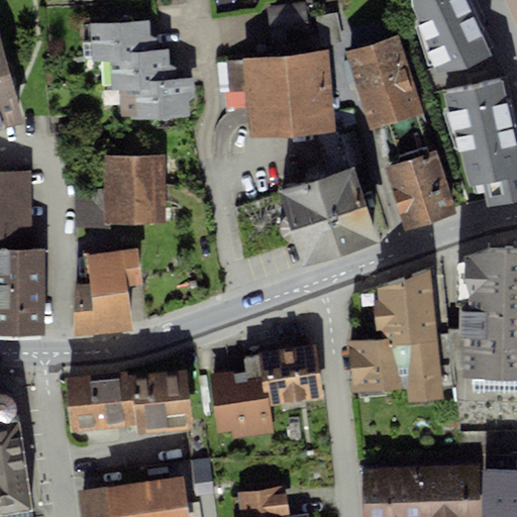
[(409,0),(410,6),(427,66),(432,65),(435,71),(490,58),(482,26),(482,15),(474,0),(409,0)]
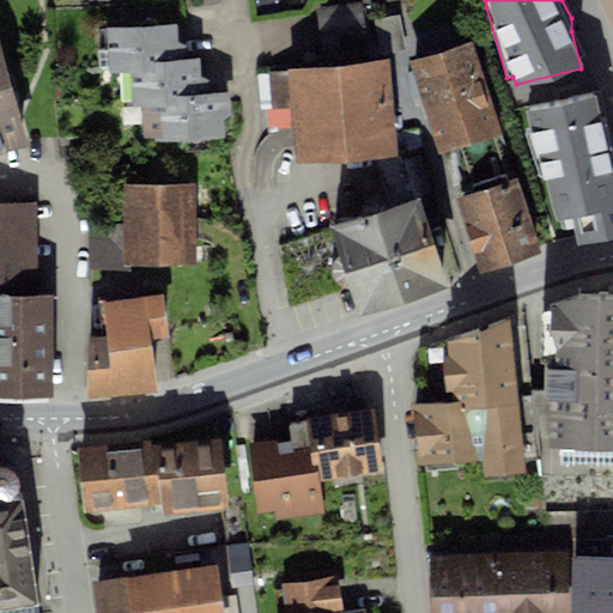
[(322,48),(366,42),(360,2),(316,8),(322,48)]
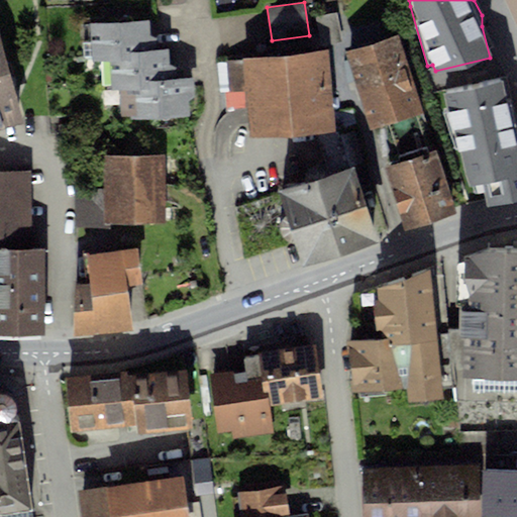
[(153,23),(88,26),(89,65),(110,64),(112,95),(132,94),(133,120),(197,117),(196,101),(196,85),(175,86),(174,69),(174,52),(156,53),(154,36),(153,23)]
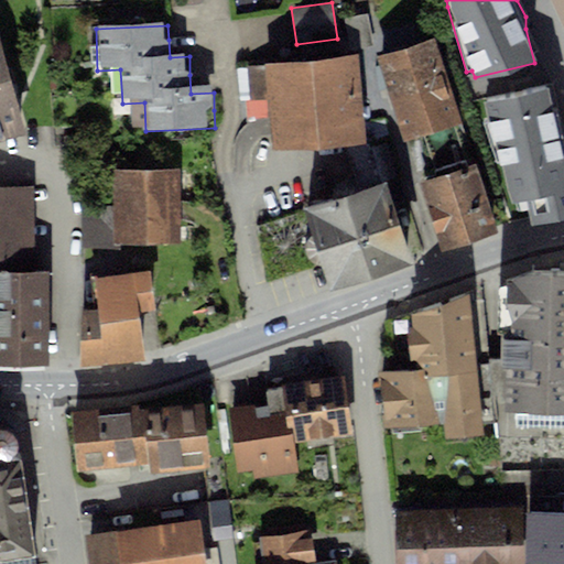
[(0,42),(0,140),(24,134),(0,42)]
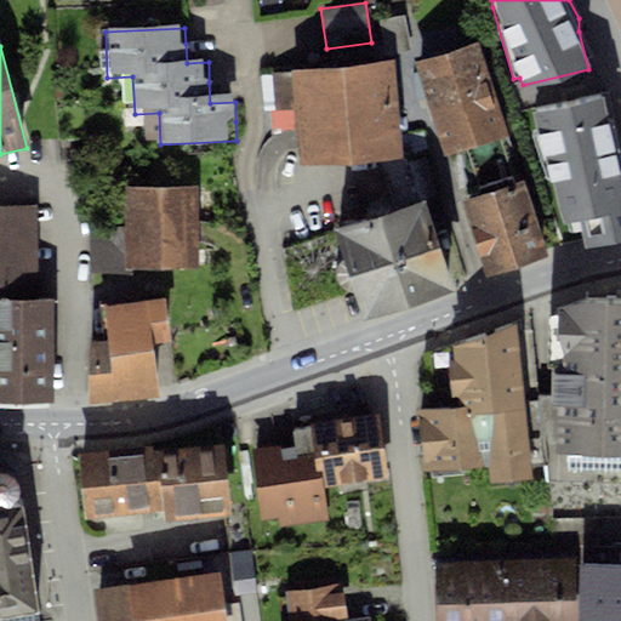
[(480,50),(420,69),(448,160),(508,142),(480,50)]
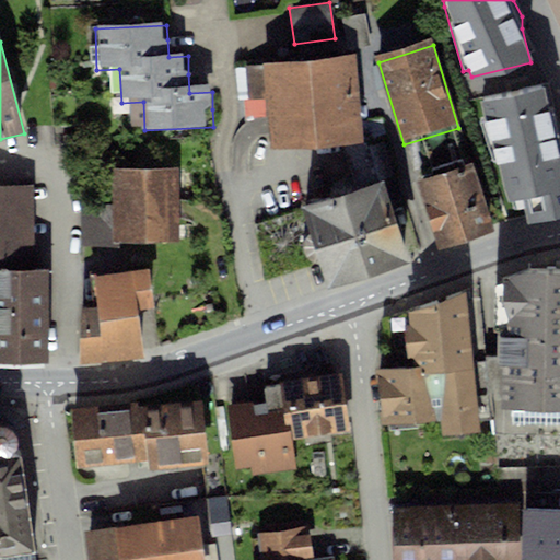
[(356,57),(264,65),(271,154),(363,147),(356,57)]
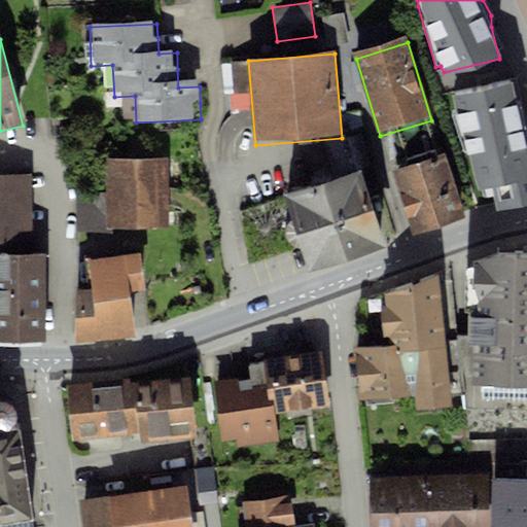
[(465,151),(467,155),(473,189),(492,185),(497,209),(526,203),(526,117),(525,114),(516,78),(452,95),(465,151)]
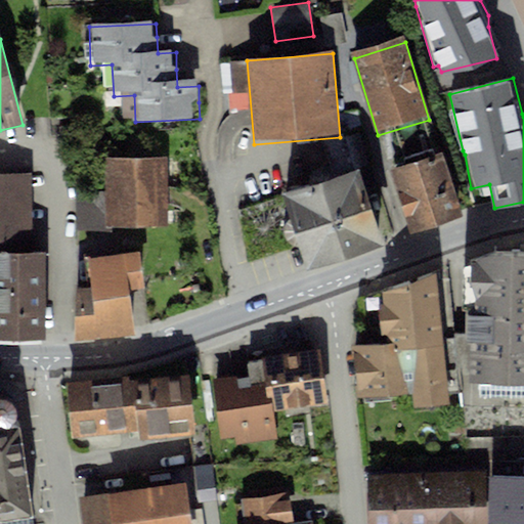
[(103,189),(76,189),(75,230),(105,231),(105,226),(169,226),(169,156),(103,156),(103,189)]
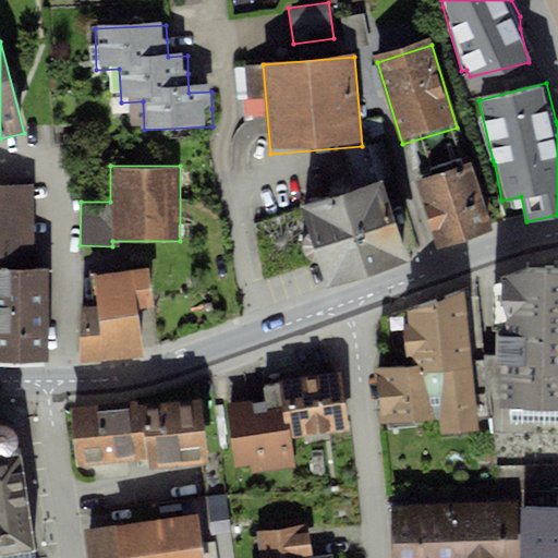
[(474,167),(419,185),(441,253),(497,234),(474,167)]
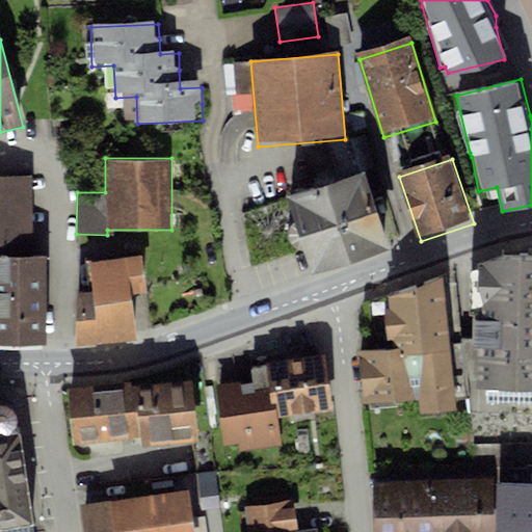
[(34,175),(0,175),(0,344),(46,344),(46,255),(35,255),(34,175)]
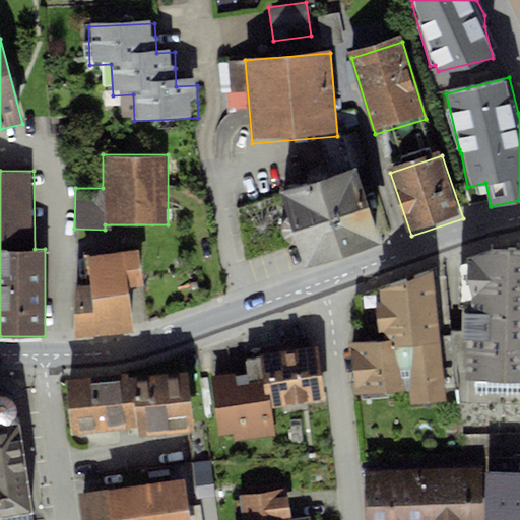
[(360,172),(283,195),(306,269),(382,246),(360,172)]
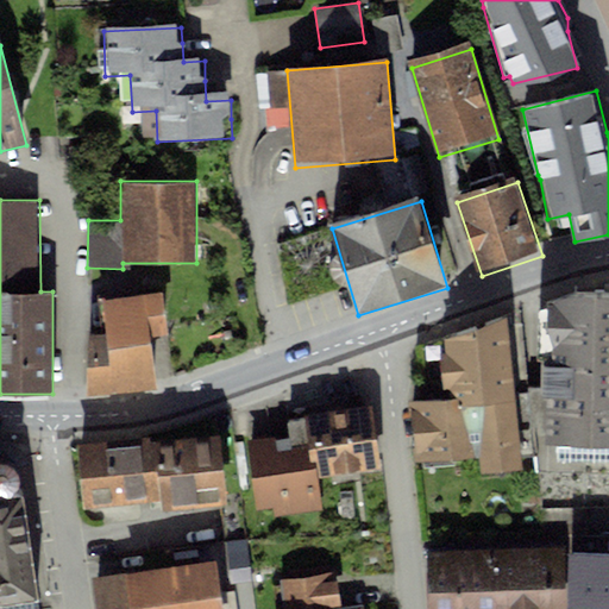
[(108,333),(89,338),(89,394),(157,384),(150,333),(168,331),(162,292),(102,300),(108,333)]
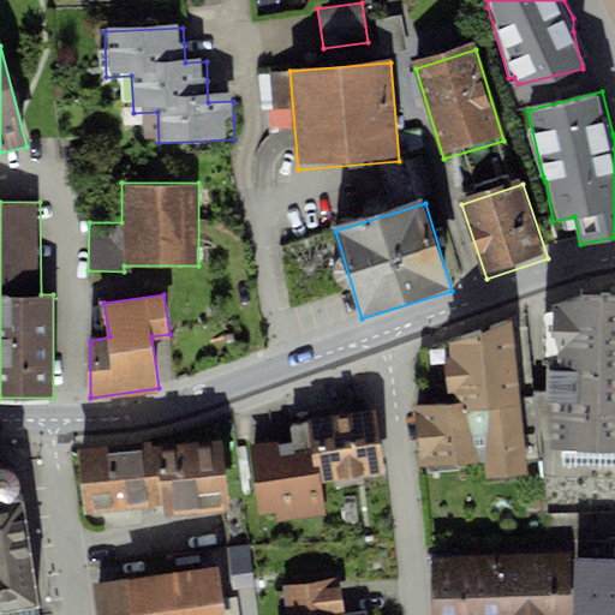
[(614,298),(585,297),(559,308),(553,452),(614,452),(614,298)]
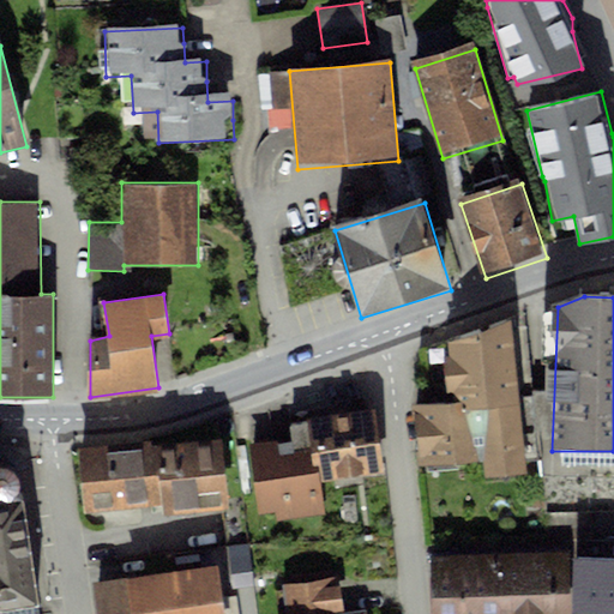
[(452,404),(415,407),(420,467),(483,462),(485,480),(529,476),(516,320),(447,345),(452,404)]
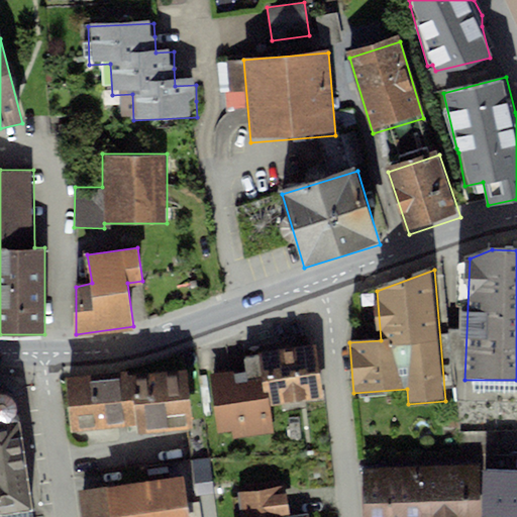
[(316,356),(265,364),(272,409),(322,401),(316,356)]
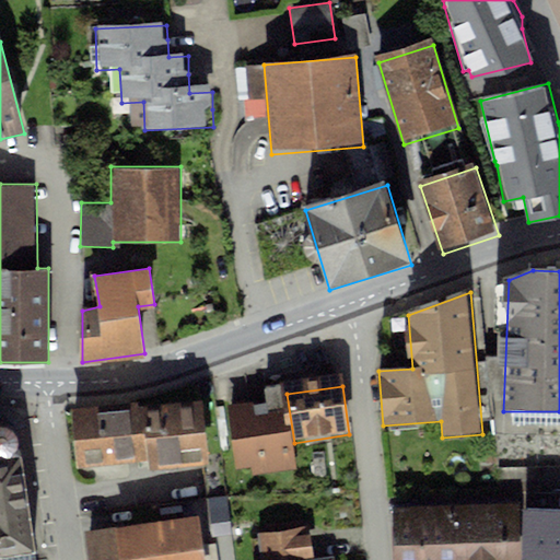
[(208,407),(142,413),(151,475),(216,468),(208,407)]
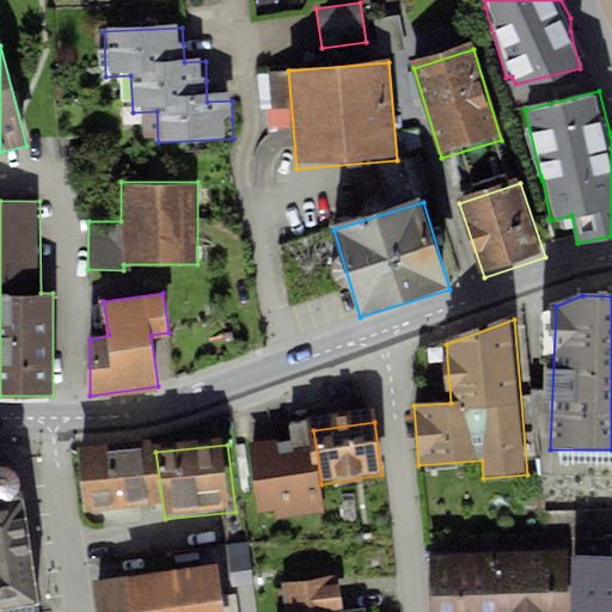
[(155,452),(85,459),(91,513),(161,505),(155,452)]
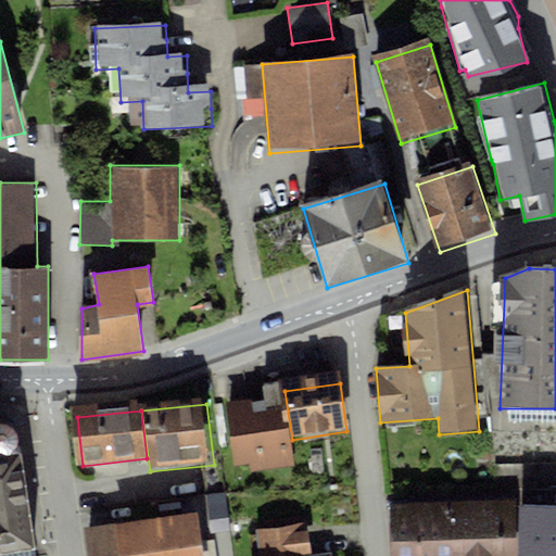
[(17,418),(0,418),(0,552),(36,545),(17,418)]
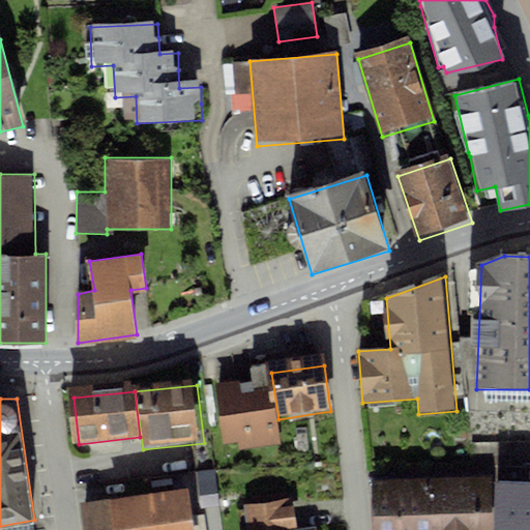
[(275,412),(223,418),(227,452),(280,445),(275,412)]
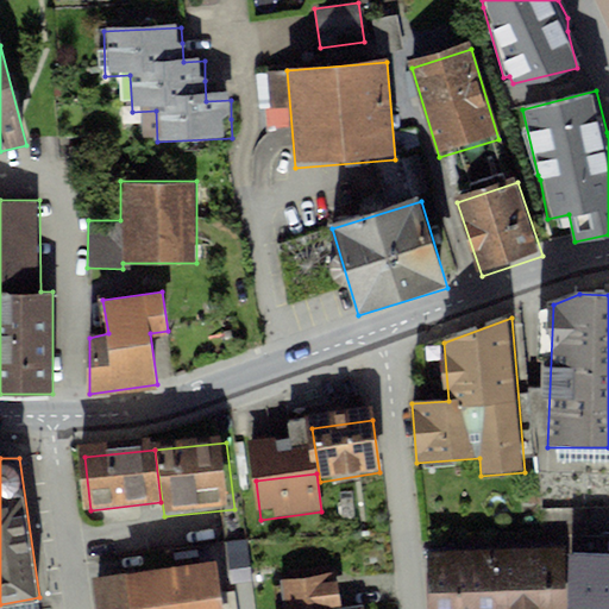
[(551,608),(550,550),(431,554),(432,608),(551,608)]
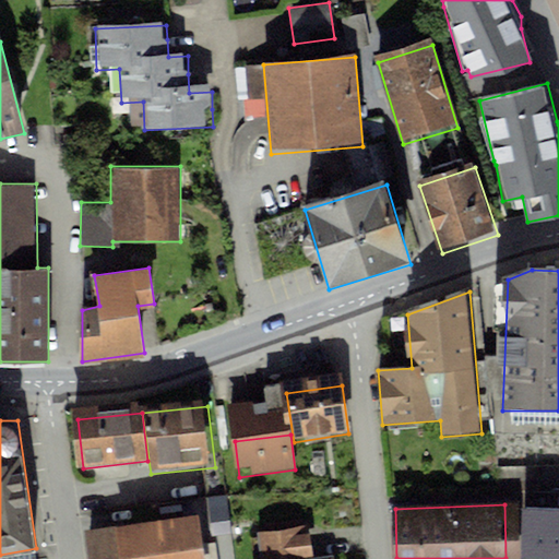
[(558,558),(558,509),(523,509),(521,558),(558,558)]
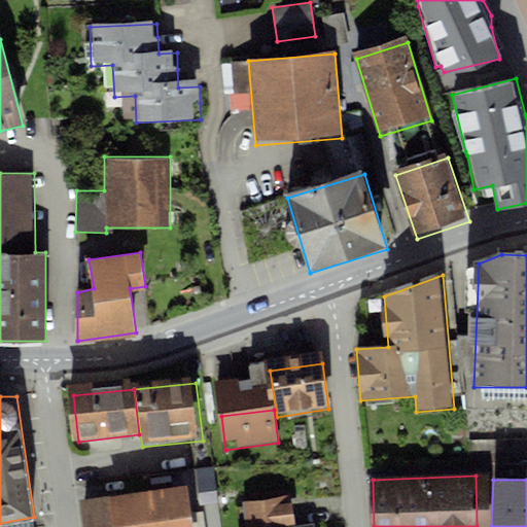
[(186,486),(80,501),(83,526),(206,526),(204,511),(190,513),(186,486)]
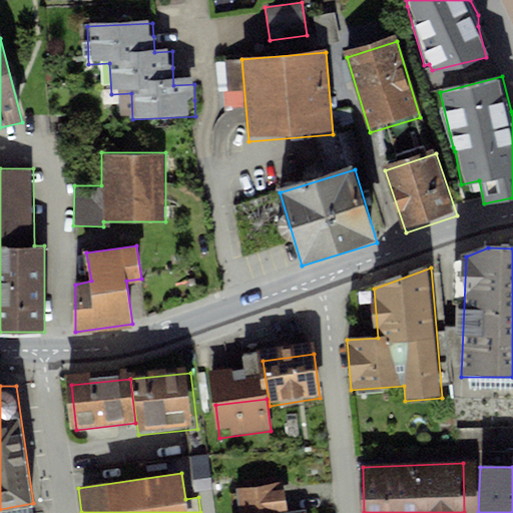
[(241,512),(293,512),(292,501),(285,485),(239,491),(241,512)]
